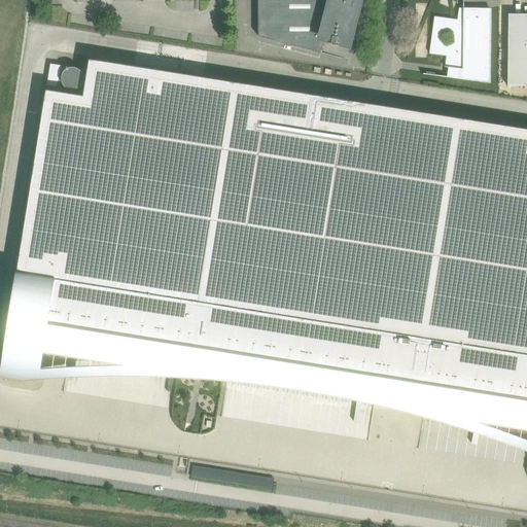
[(258,0),(259,36),(321,53),(324,41),(329,43),(334,45),(338,45),(339,44),(337,44),(337,41),(348,44),(358,0),(258,0)]
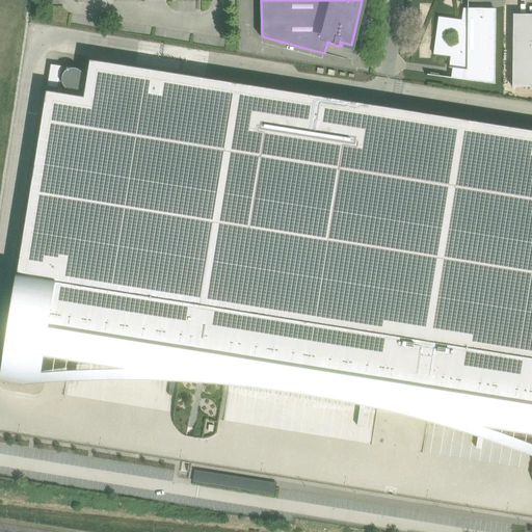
[(440,17),(433,54),(451,56),(449,67),(449,68),(453,68),(451,77),(425,74),(496,83),(494,8),(469,8),(468,0),(468,23),(461,22),(462,20),(440,17)]
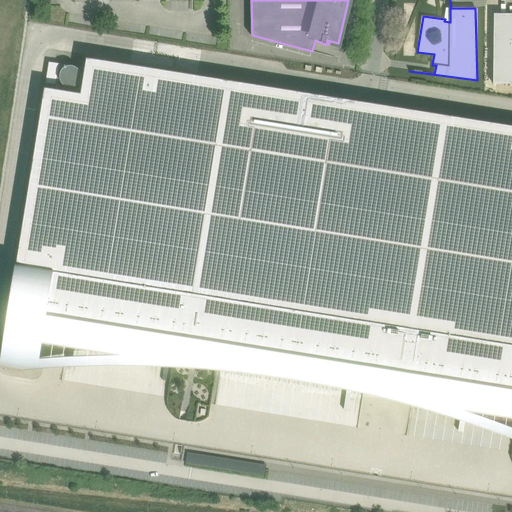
[(493,83),(511,83),(511,13),(494,13),(493,83)]
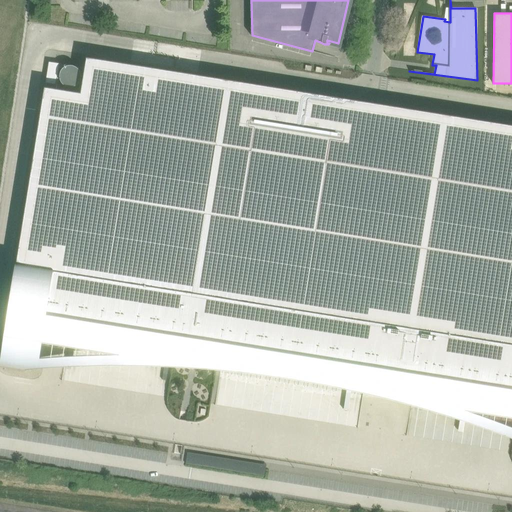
[(45,87),(6,331),(511,411),(511,124),(87,57),(81,92),(45,87)]
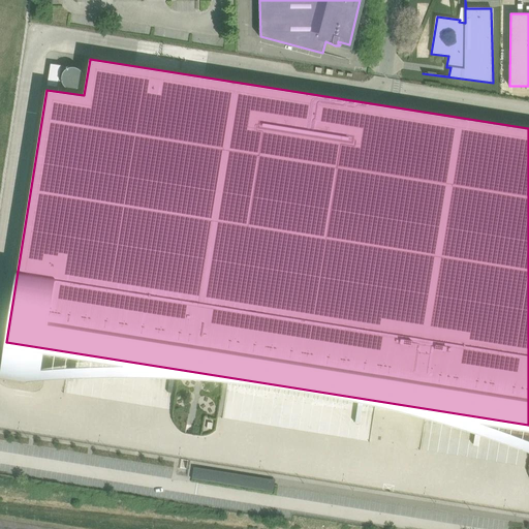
[(59,87),(62,65),(51,64),(48,86),(59,87)]
